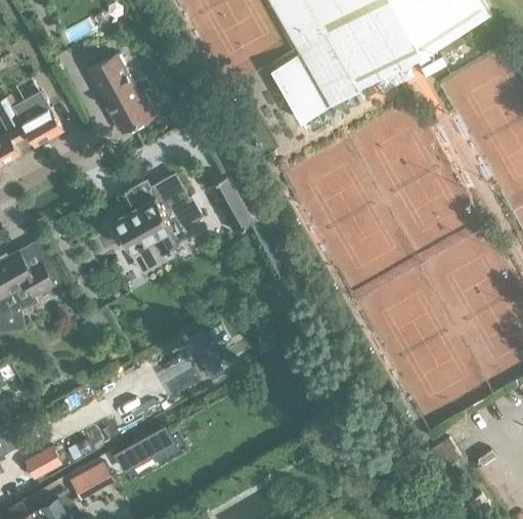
[(270,72),(274,79),(301,125),(359,91),(358,90),(490,15),(481,0),(266,0),(299,55),(270,72)]
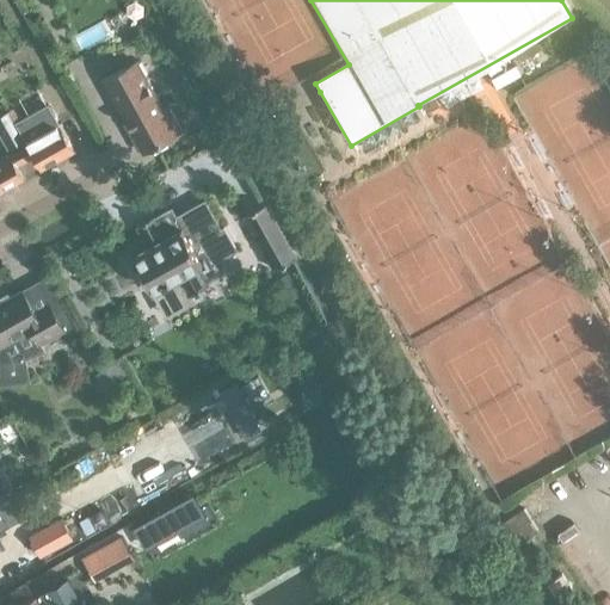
[(142,156),(178,137),(137,66),(103,85),(142,156)]
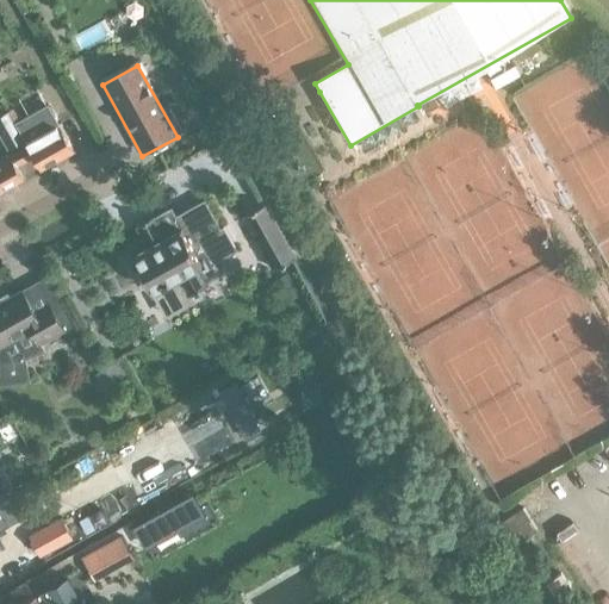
[(74,153),(60,128),(57,129),(48,113),(44,111),(16,128),(8,116),(0,120),(25,166),(32,161),(39,173),(74,153)]
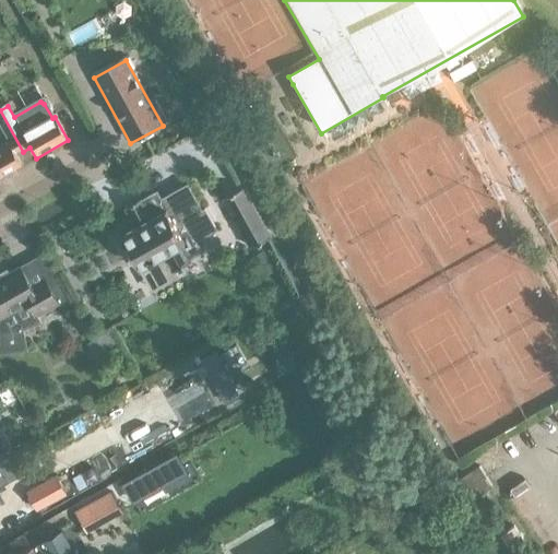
[(0,178),(21,167),(15,155),(23,152),(0,110),(0,131),(8,144),(0,148),(0,178)]
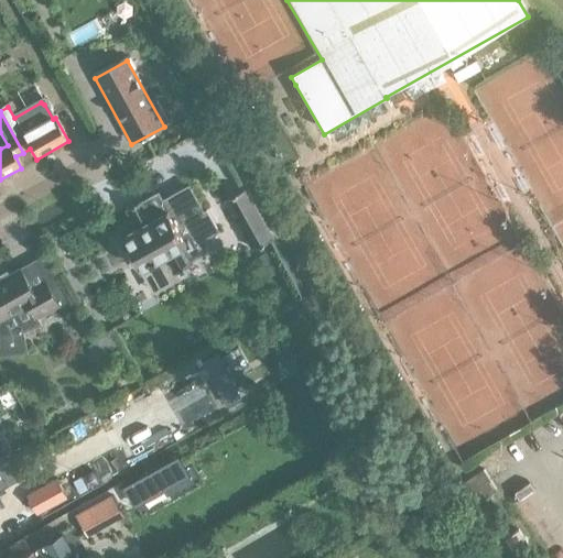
[(141,203),(126,211),(136,231),(122,239),(122,238),(121,239),(126,248),(121,250),(130,266),(134,264),(140,273),(141,272),(149,266),(151,270),(157,266),(155,263),(163,259),(172,275),(173,276),(181,272),(181,273),(183,271),(191,266),(190,265),(188,264),(203,256),(196,245),(214,237),(213,236),(216,233),(206,215),(203,216),(187,189),(162,204),(158,196),(142,205),(141,204),(142,204),(141,203)]
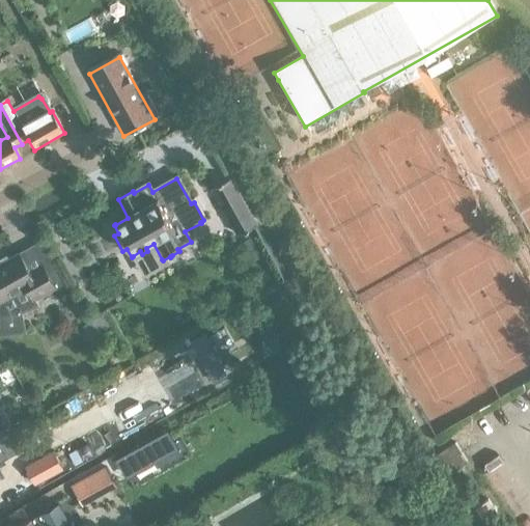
[(255,226),(230,182),(230,181),(211,191),(212,192),(236,237),(238,238),(256,227),(255,226)]
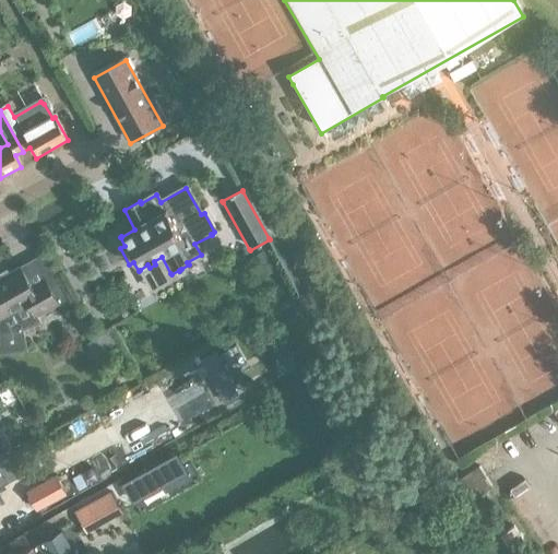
[(46,284),(34,264),(21,271),(20,269),(0,279),(0,338),(24,334),(23,331),(40,323),(38,319),(67,303),(54,280),(46,284)]
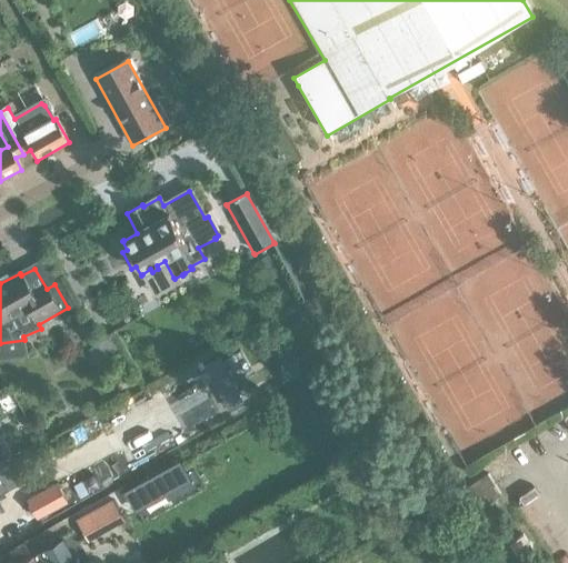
[(111,341),(88,353),(93,364),(117,352),(111,341)]
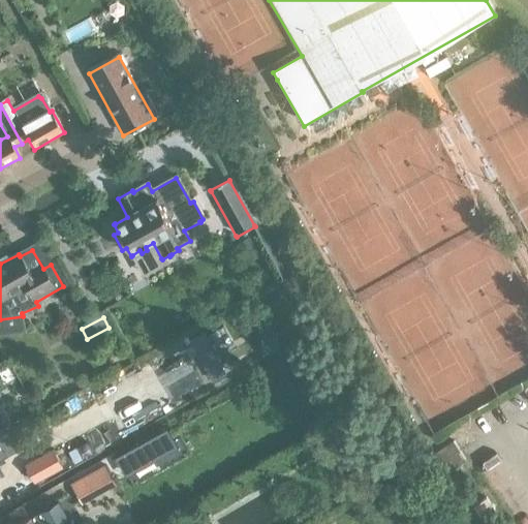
[(142,364),(167,409),(208,387),(182,340),(142,364)]
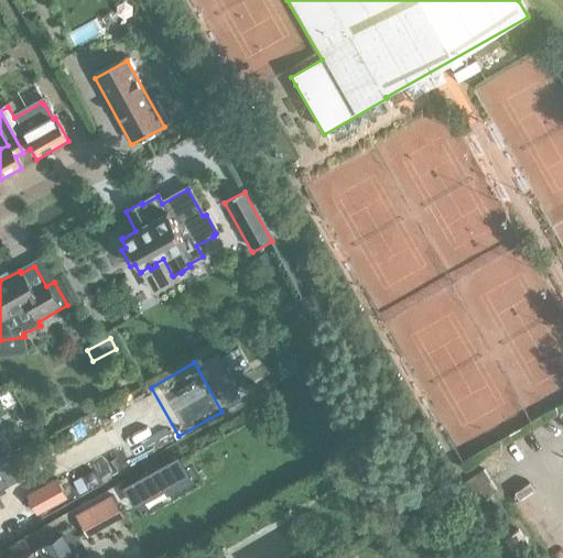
[(10,392),(0,397),(0,415),(3,420),(21,411),(10,392)]
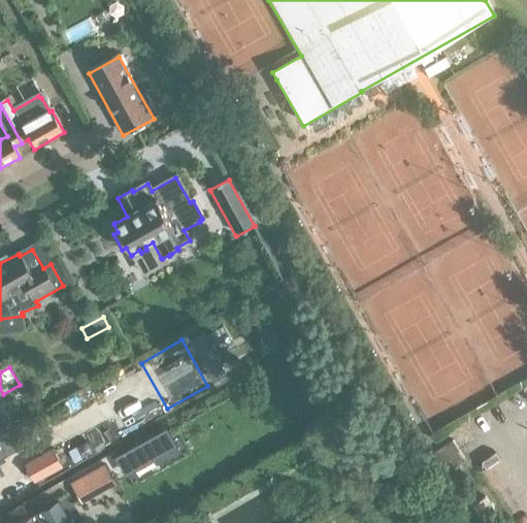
[(70,437),(75,453),(117,439),(110,423),(70,437)]
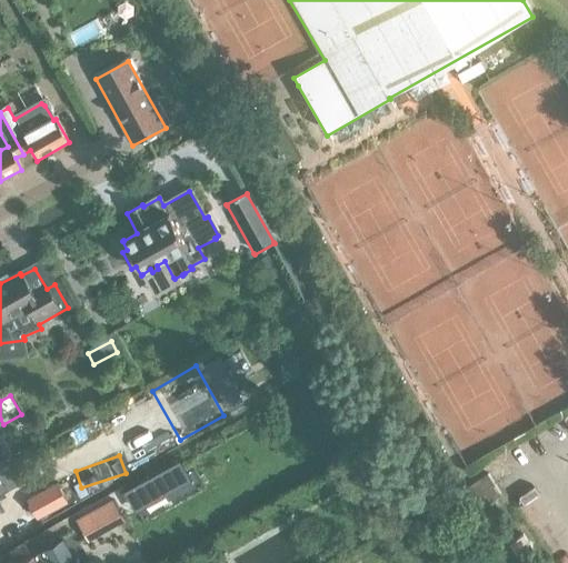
[(132,490),(123,495),(129,506),(139,501),(145,511),(191,484),(180,465),(133,492),(132,490)]
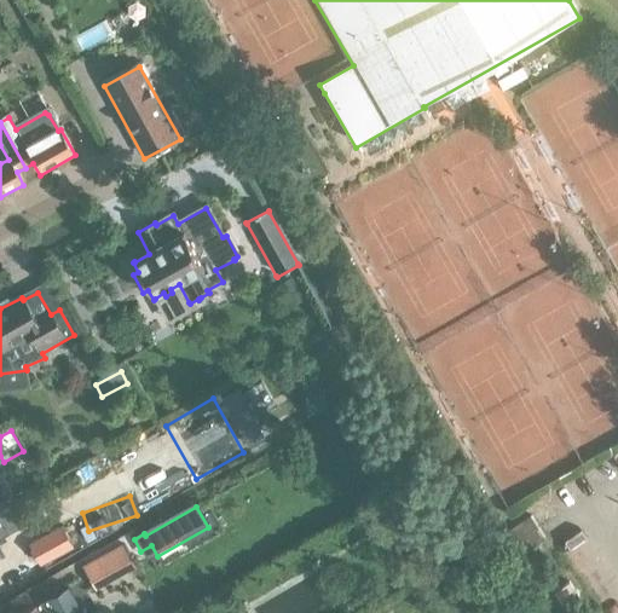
[(0,539),(24,527),(13,508),(5,513),(0,515),(0,560),(0,539)]
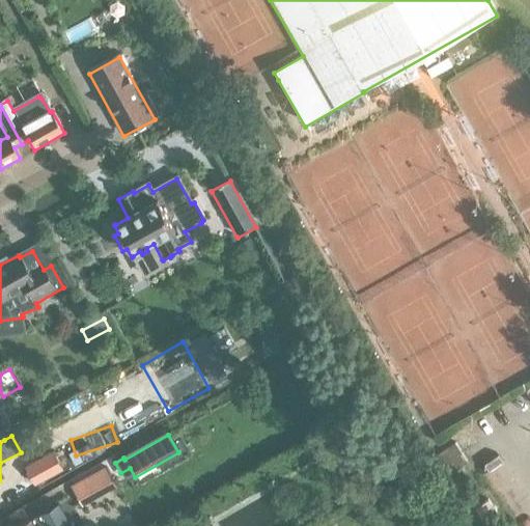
[(53,454),(24,470),(33,487),(62,471),(53,454)]
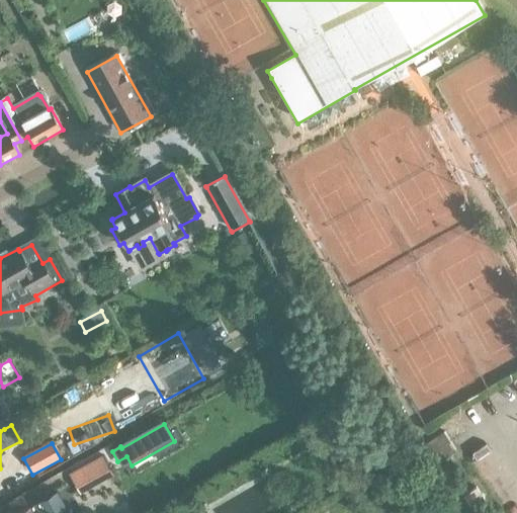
[(60,492),(41,503),(47,512),(67,512),(69,511),(66,505),(90,491),(114,478),(102,457),(79,472),(56,485),(60,492)]
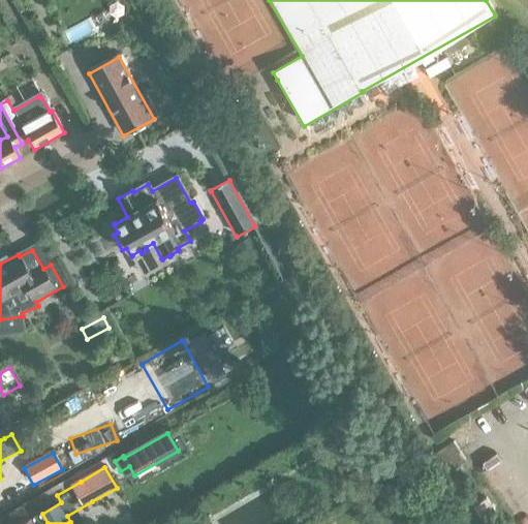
[(486,523),(497,516),(485,498),(473,505),(486,523)]
